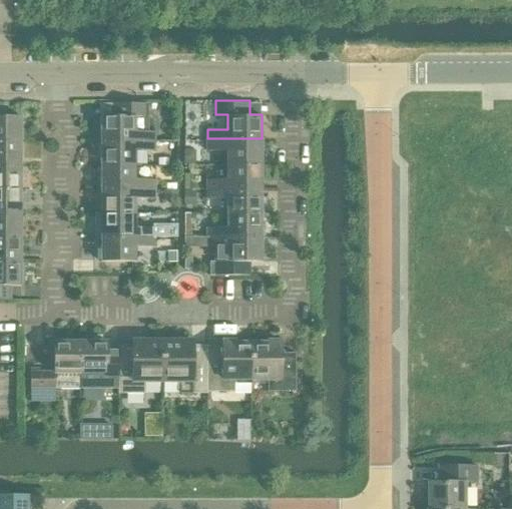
[(112,114),(101,114),(101,140),(155,139),(155,129),(151,129),(147,129),(147,114),(147,101),(121,101),(113,101),(113,114),(112,114)]
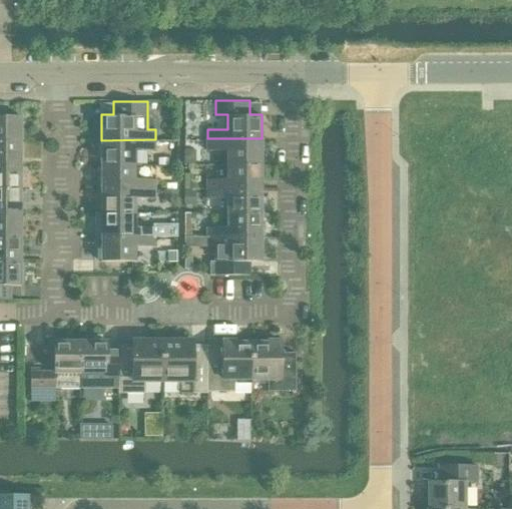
[(21,114),(0,113),(0,137),(21,138),(21,114)]
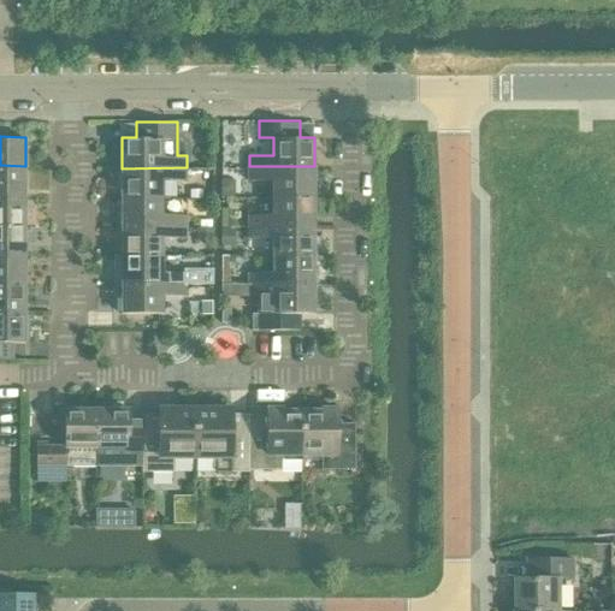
[(0,194),(25,195),(25,166),(0,165),(0,194)]
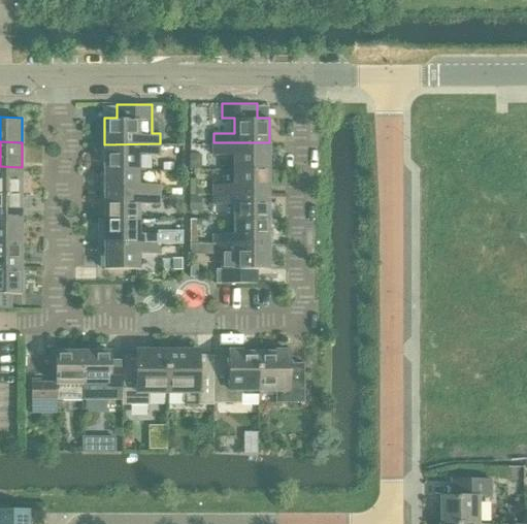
[(269,142),(213,142),(213,153),(234,153),(234,167),(269,167),(269,142)]
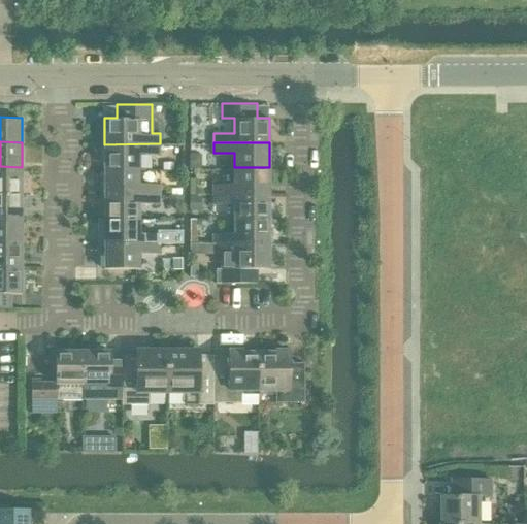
[(160,143),(104,144),(104,167),(139,167),(139,153),(160,153),(160,143)]
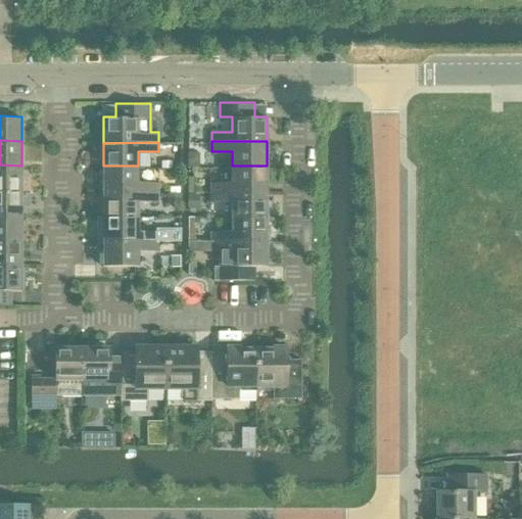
[(21,166),(0,164),(0,190),(21,190),(21,166)]
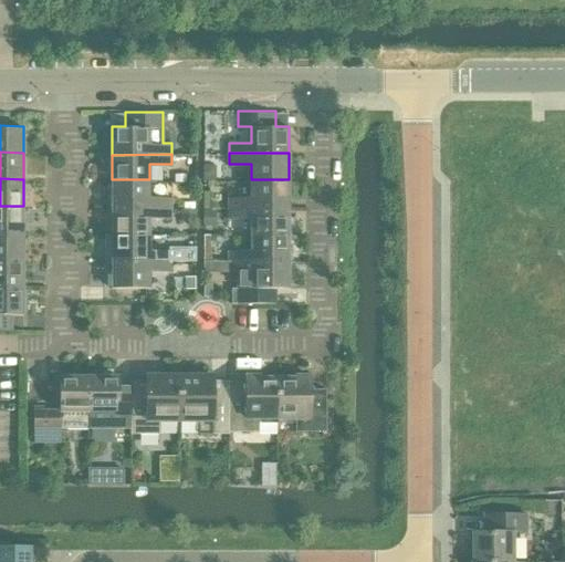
[(149,179),(112,179),(112,207),(173,207),(171,196),(149,197),(149,179)]
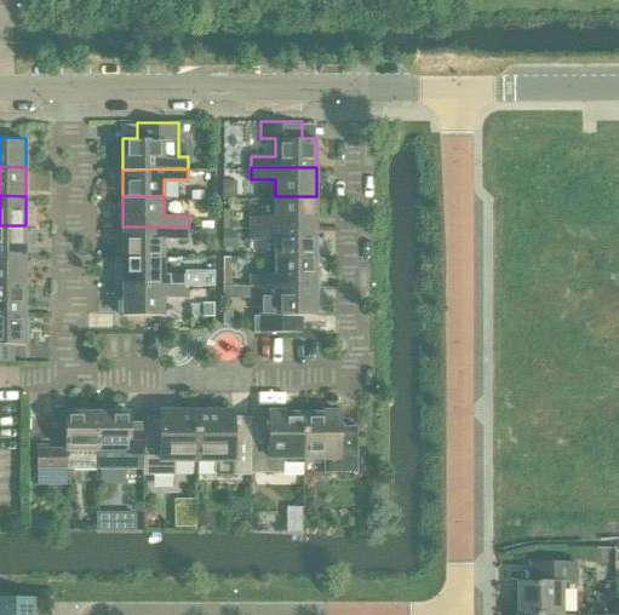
[(275,214),(251,214),(251,226),(316,226),(316,196),(275,196),(275,214)]
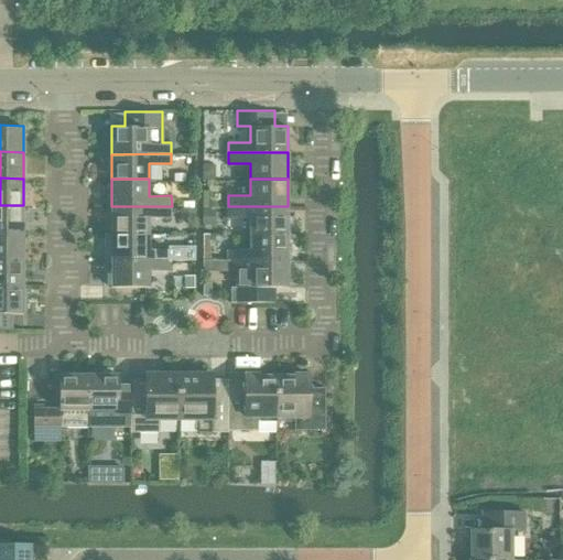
[(0,232),(24,232),(23,205),(0,205),(0,232)]
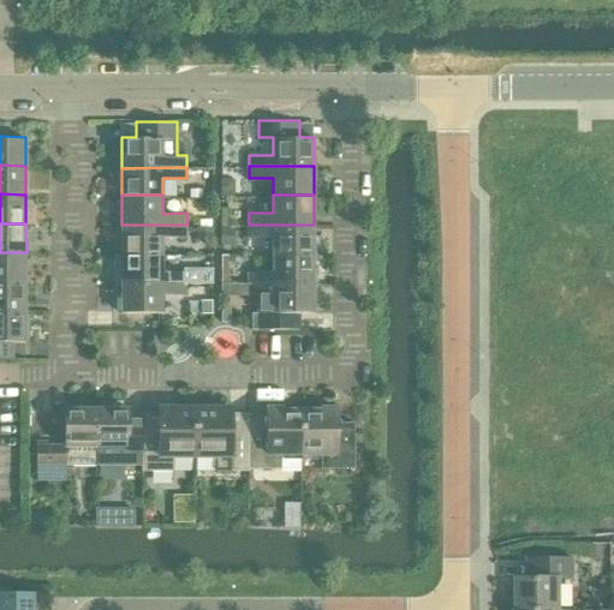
[(188,225),(121,225),(121,253),(162,253),(162,235),(188,234),(188,225)]
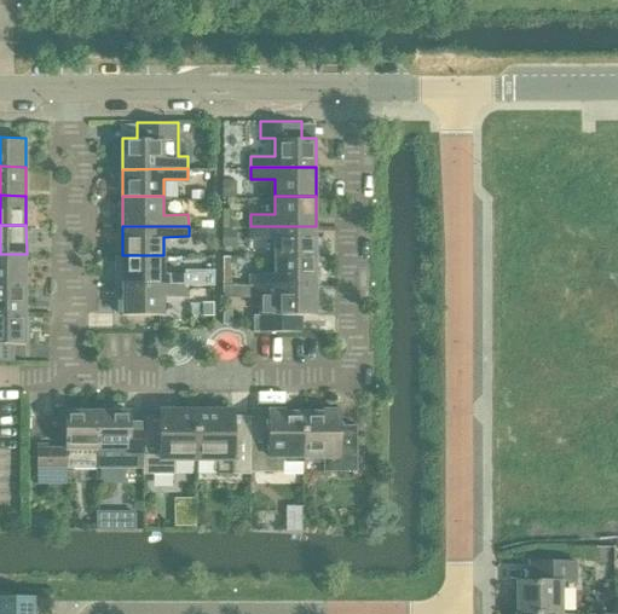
[(316,226),(250,226),(250,237),(275,237),(275,254),(316,253),(316,226)]
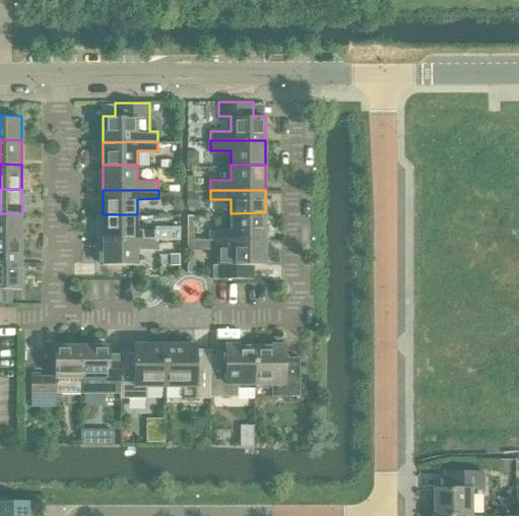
[(231,229),(210,229),(210,238),(265,238),(265,212),(231,213),(231,229)]
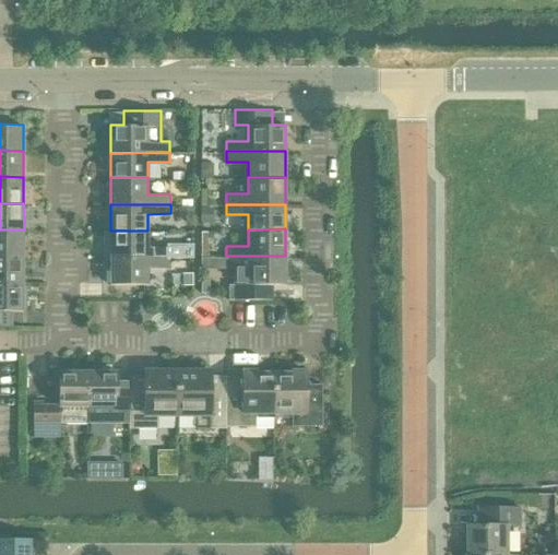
[(24,229),(0,229),(0,256),(24,256),(24,229)]
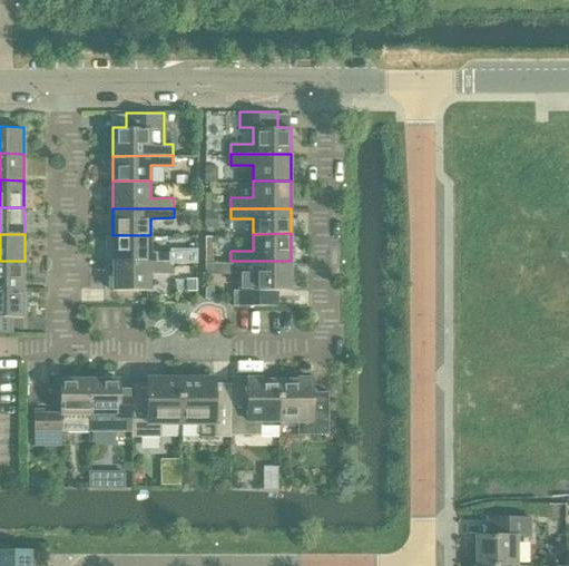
[(111,235),(106,235),(106,243),(106,247),(109,251),(113,251),(113,262),(173,262),(198,262),(198,247),(173,247),(173,251),(150,251),(150,235),(113,235),(111,235)]
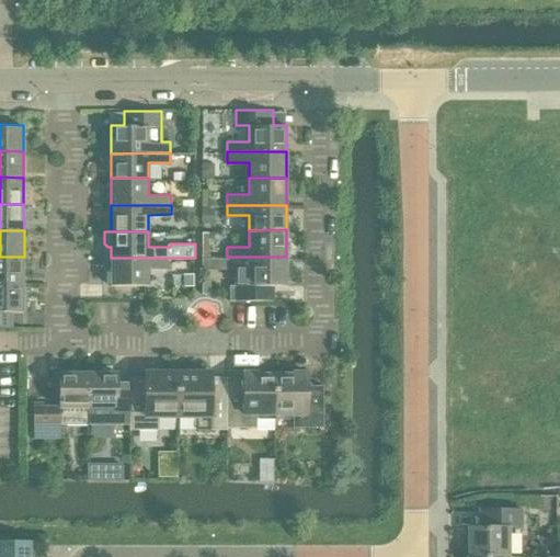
[(0,283),(24,283),(24,257),(0,257),(0,283)]
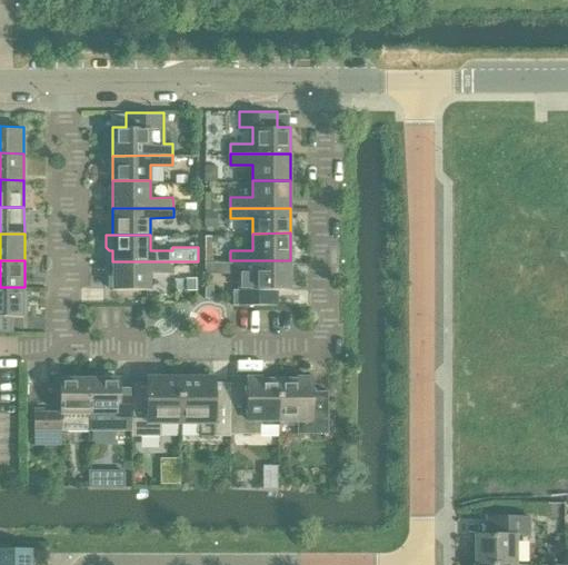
[(290,260),(230,260),(230,271),(239,271),(239,288),(233,288),(233,296),(233,304),(239,303),(278,303),(278,288),(290,288),(290,260)]
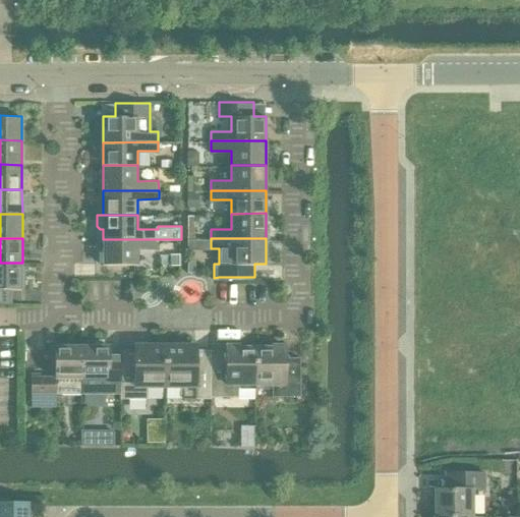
[(158,239),(103,239),(103,264),(138,264),(137,248),(158,248),(158,239)]
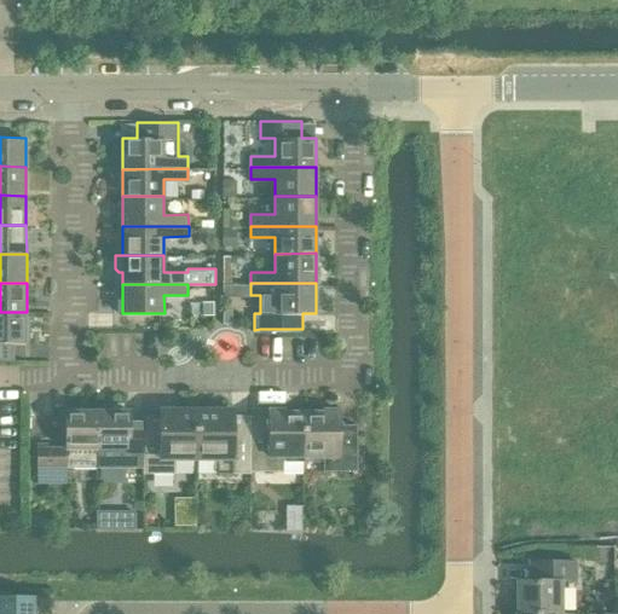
[(27,312),(0,312),(0,358),(13,358),(13,342),(27,342),(27,312)]
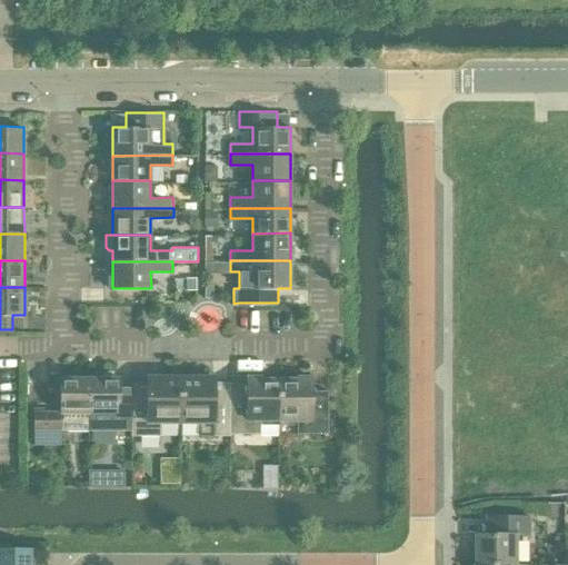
[(36,412),(35,412),(35,429),(68,429),(90,428),(90,406),(90,376),(61,376),(61,410),(36,412)]
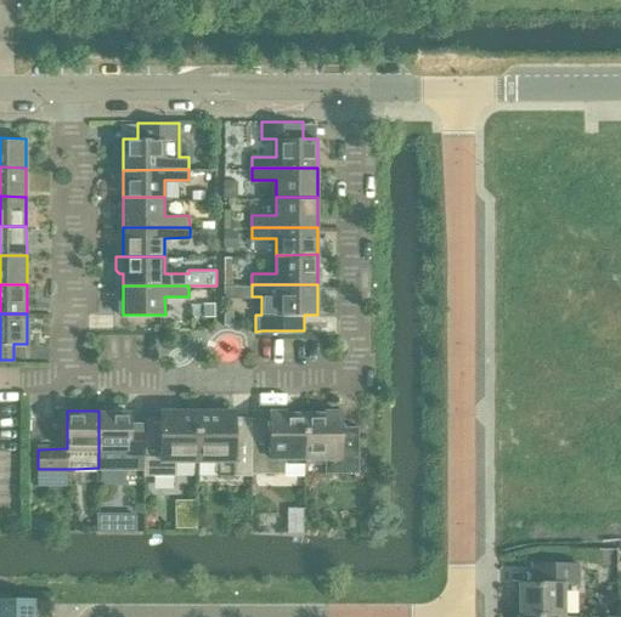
[(130,411),(99,411),(99,443),(99,468),(137,468),(145,468),(145,443),(145,431),(146,431),(146,426),(145,426),(145,418),(142,418),(130,418),(130,411)]
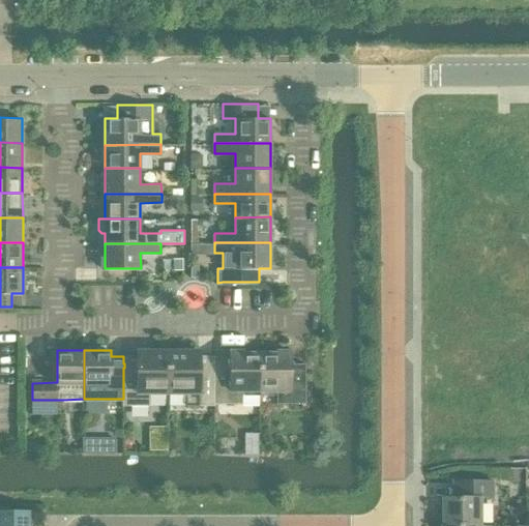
[(124,368),(123,368),(123,378),(123,399),(123,404),(150,404),(150,391),(168,391),(168,378),(168,350),(138,350),(138,368),(124,368)]
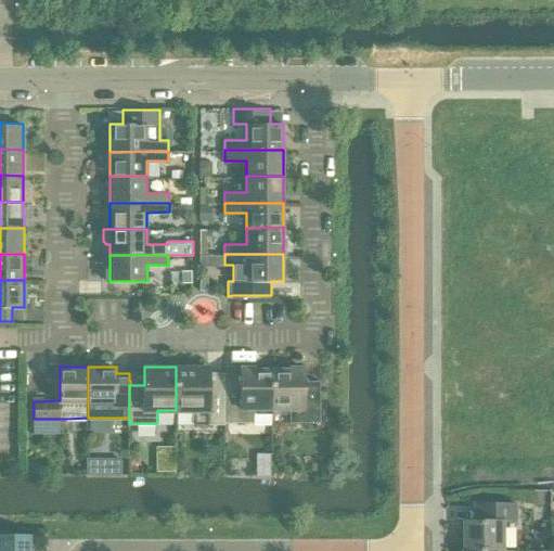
[(209,367),(176,367),(176,396),(176,410),(196,410),(196,423),(226,423),(226,421),(224,421),(224,396),(224,380),(223,380),(223,381),(209,381),(209,367)]
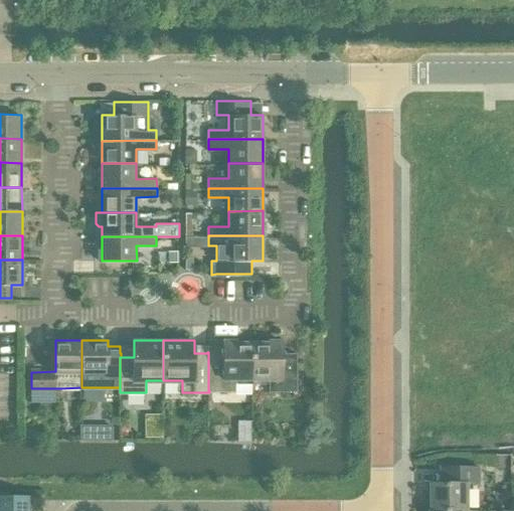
[(224,352),(208,352),(208,367),(208,390),(209,390),(236,390),(251,390),(251,378),(252,378),(252,367),(252,361),(252,342),(236,342),(236,340),(224,340),(224,352)]
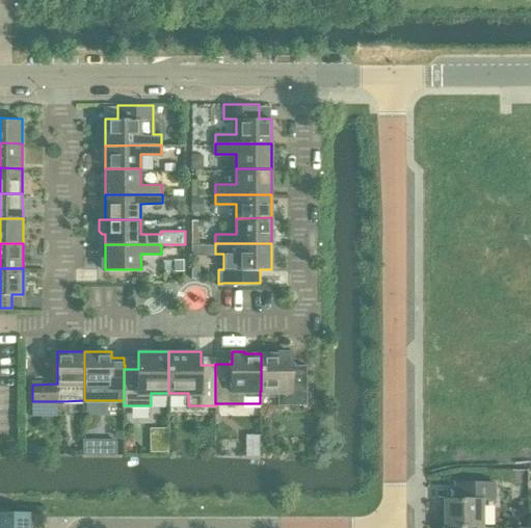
[(279,353),(261,353),(261,373),(261,379),(261,391),(279,391),(279,403),(307,403),(307,364),(291,364),(291,351),(279,351),(279,353)]
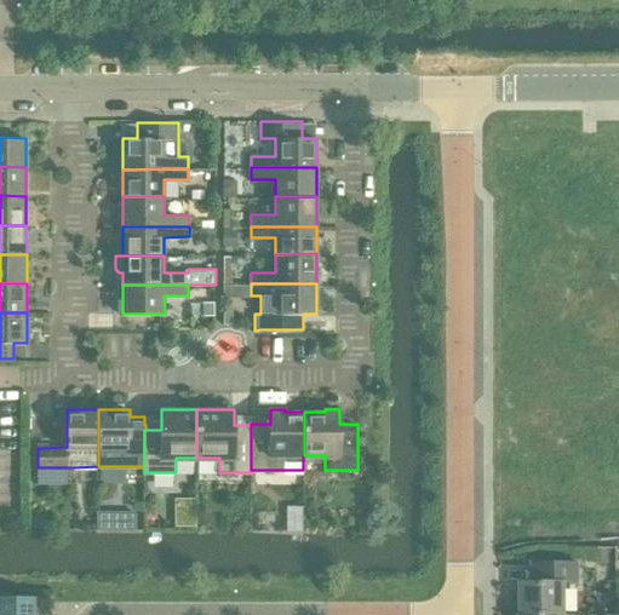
[(584,434),(584,418),(573,418),(573,434),(584,434)]
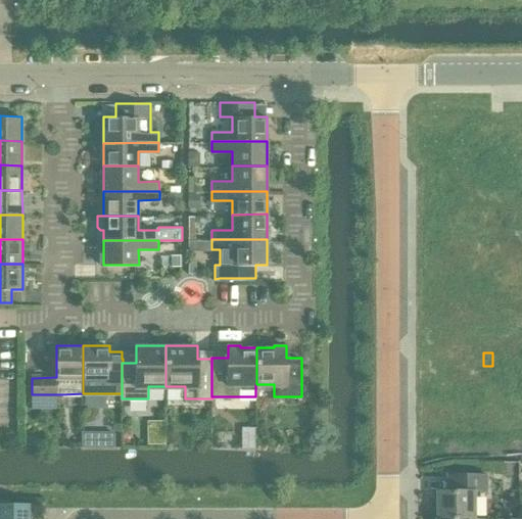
[(521,370),(511,370),(511,386),(521,386),(521,370)]
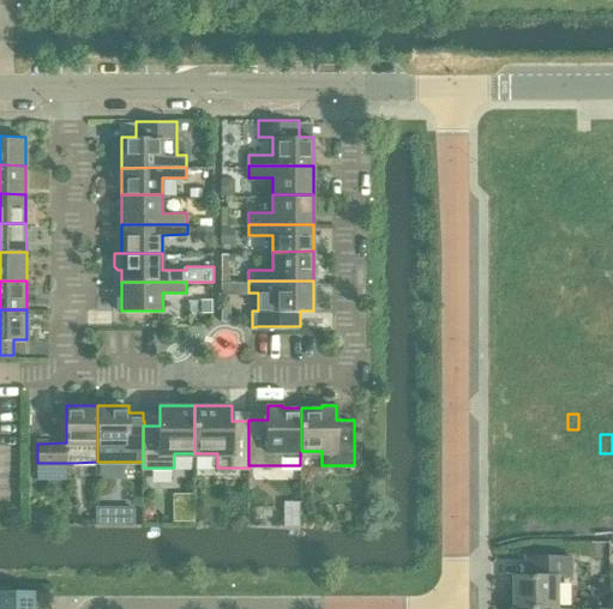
[(612,453),(600,453),(600,471),(612,471),(612,453)]
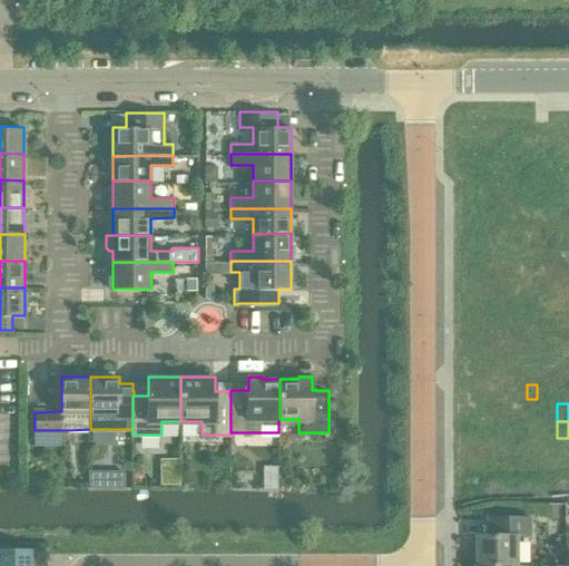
[(568,443),(556,445),(557,458),(568,457),(568,443)]
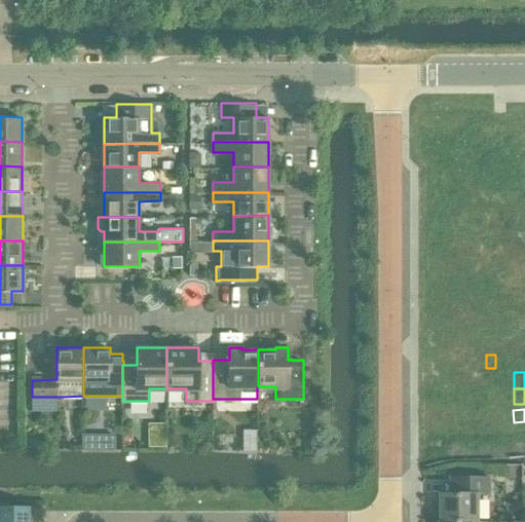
[(98,433),(82,432),(82,448),(98,448),(98,433)]
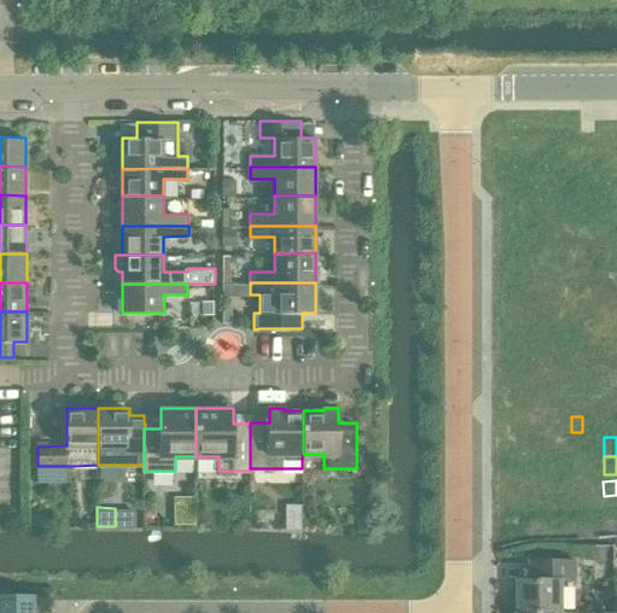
[(531,579),(519,579),(518,612),(563,612),(563,582),(576,582),(575,561),(530,560),(531,579)]
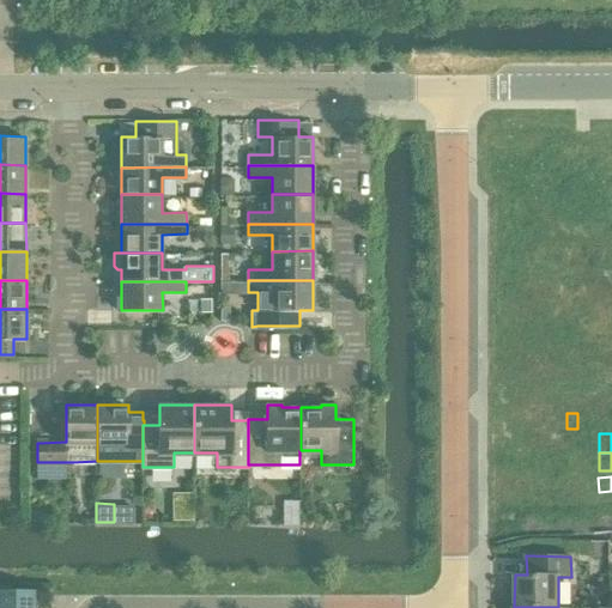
[(0,607),(32,607),(34,589),(0,589),(0,607)]
